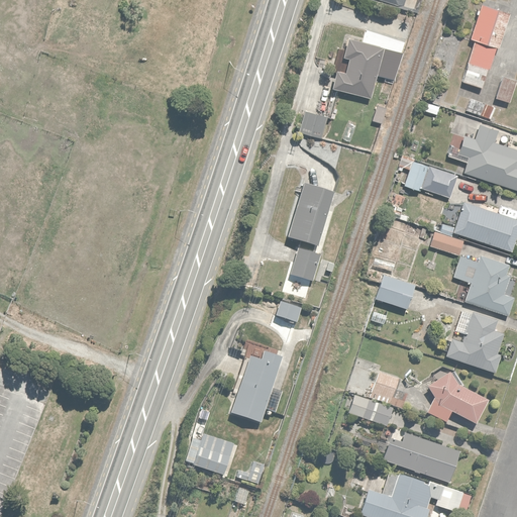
[(368,0),(402,8),(404,0),(368,0)]
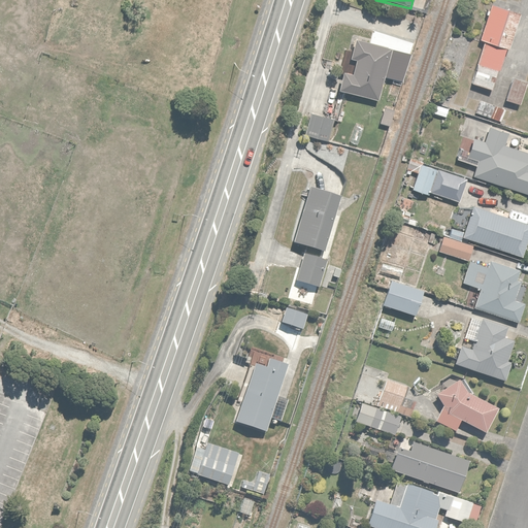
[(522,15),(494,5),(481,41),(508,52),(522,15)]
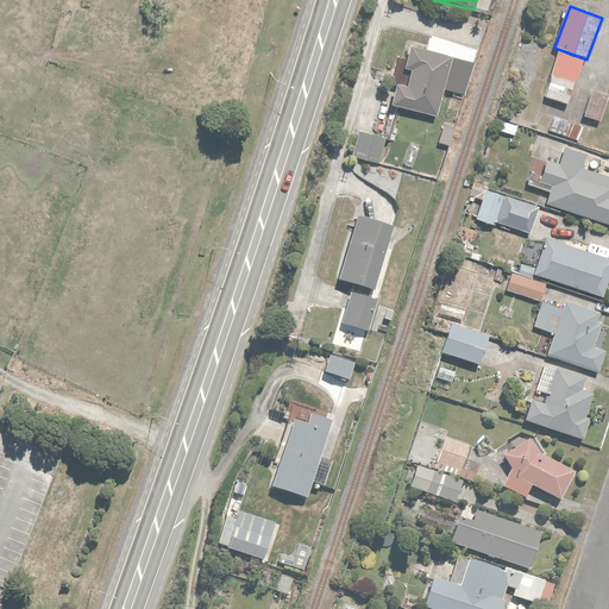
[(452,58),(412,49),(403,79),(408,80),(407,87),(399,85),(393,105),(438,115),(452,58)]
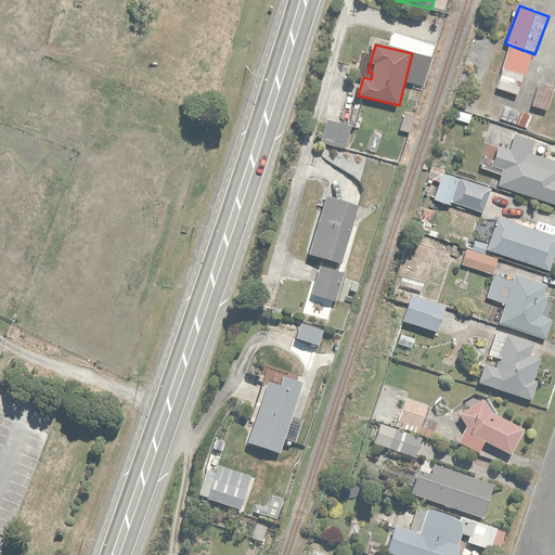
[(530,53),(510,47),(497,88),(517,94),(530,53)]
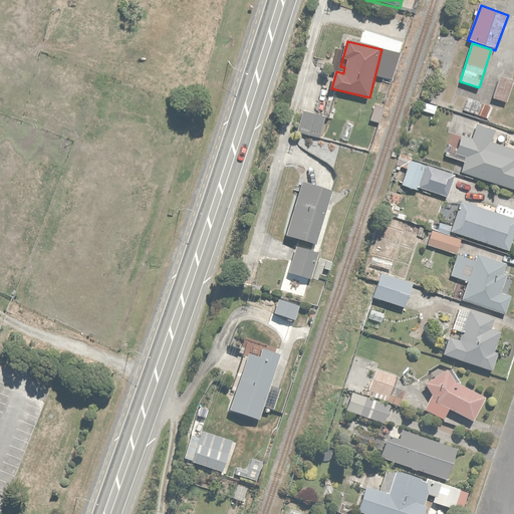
[(513,82),(513,79),(500,74),(492,97),(507,102),(513,82)]
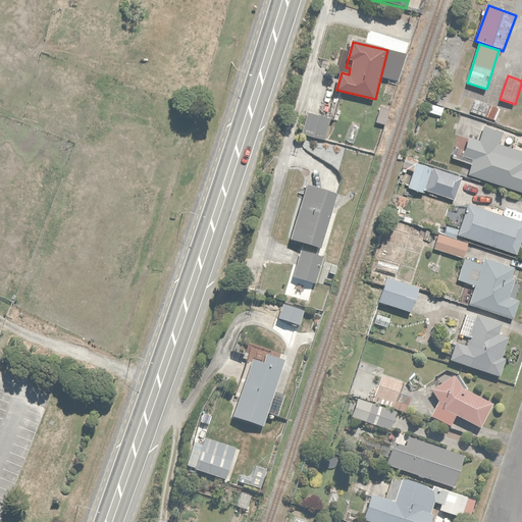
[(499,108),(475,100),(470,114),(493,121),(499,108)]
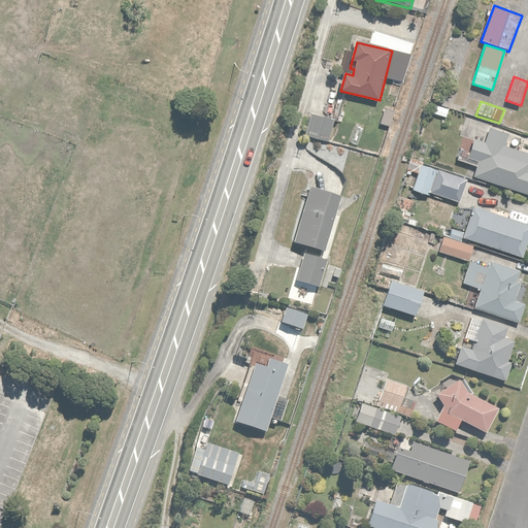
[(450,109),(436,106),(433,113),(448,118),(450,109)]
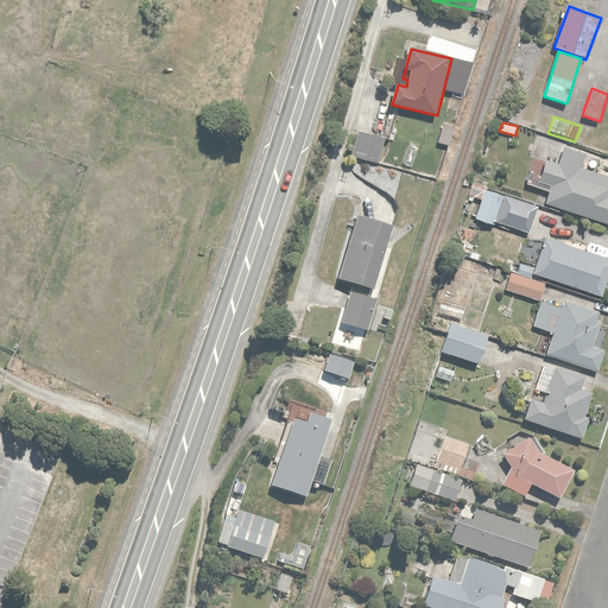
[(455,128),(443,126),(438,144),(451,146),(455,128)]
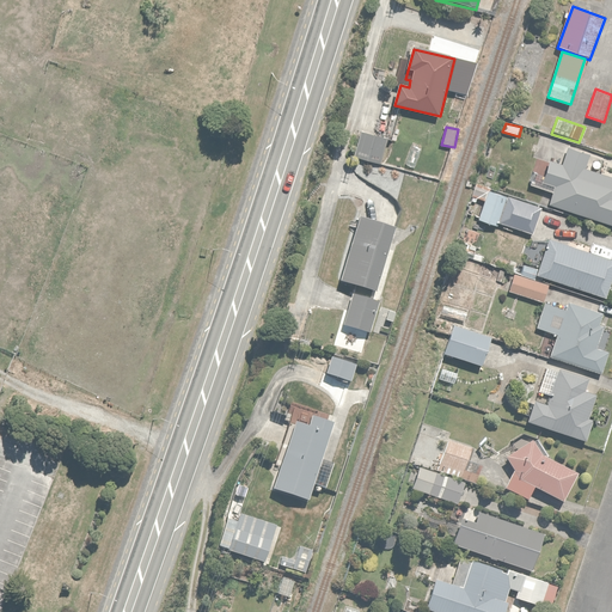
[(611,161),(604,160),(599,173),(586,170),(591,155),(568,150),(563,164),(552,160),(549,172),(536,169),(531,185),(554,191),(549,206),(611,224),(611,161)]
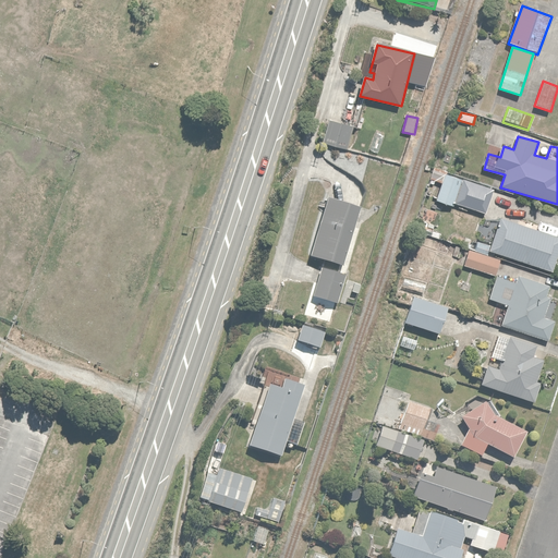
[(492,189),(434,169),(431,179),(443,182),(436,201),(455,207),(456,204),(484,214),(492,189)]
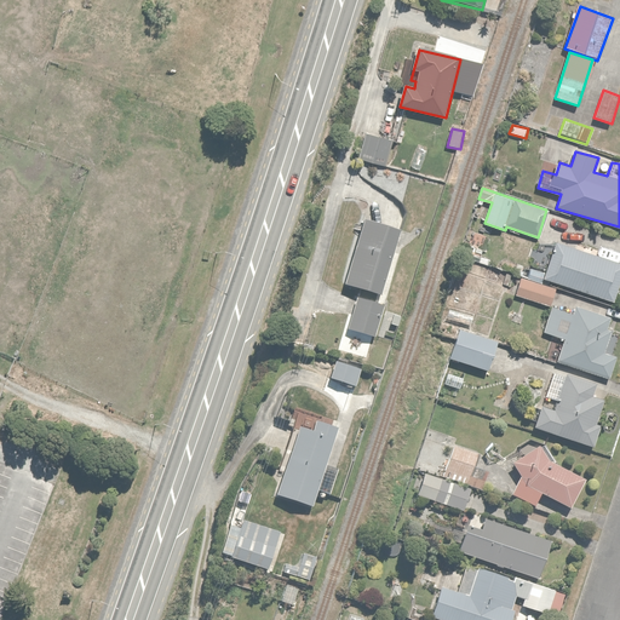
[(377,336),(402,230),(359,220),(343,287),(359,291),(349,328),(377,336)]
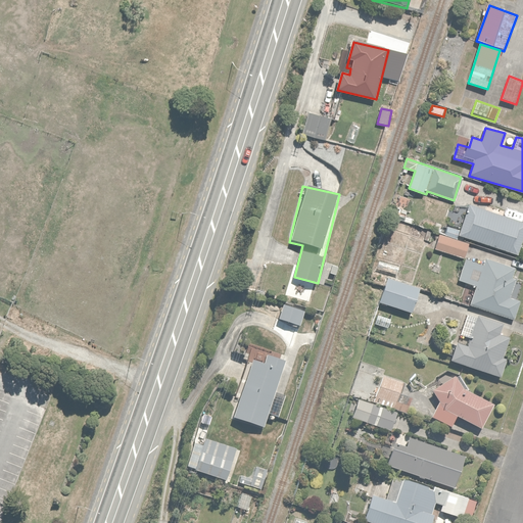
[(522,225),(472,208),(463,235),(518,253),(522,237),(522,225)]
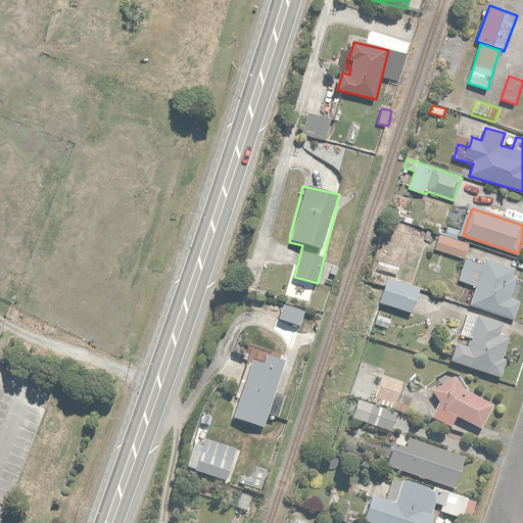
[(424,228),(415,225),(412,236),(421,239),(424,228)]
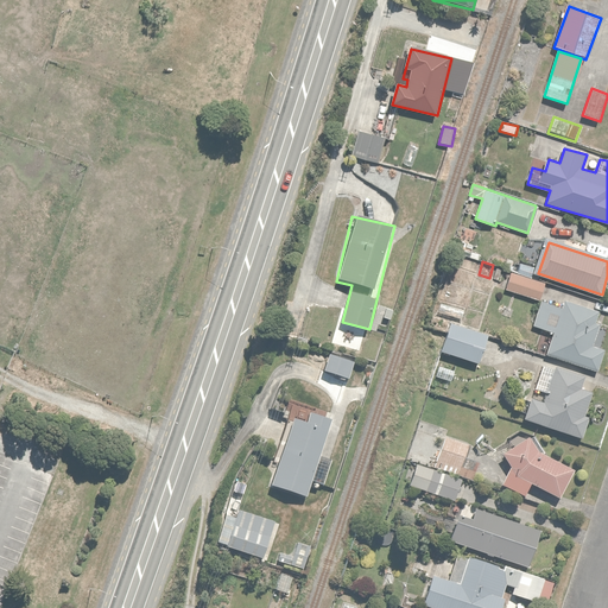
[(545,283),(512,272),(506,289),(539,301),(545,283)]
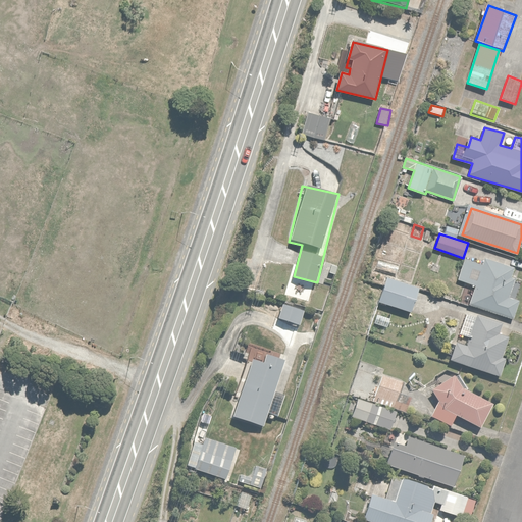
[(482,264),(465,259),(458,280),(475,286),(469,304),(514,318),(520,301),(509,297),(518,269),(484,258),(482,264)]
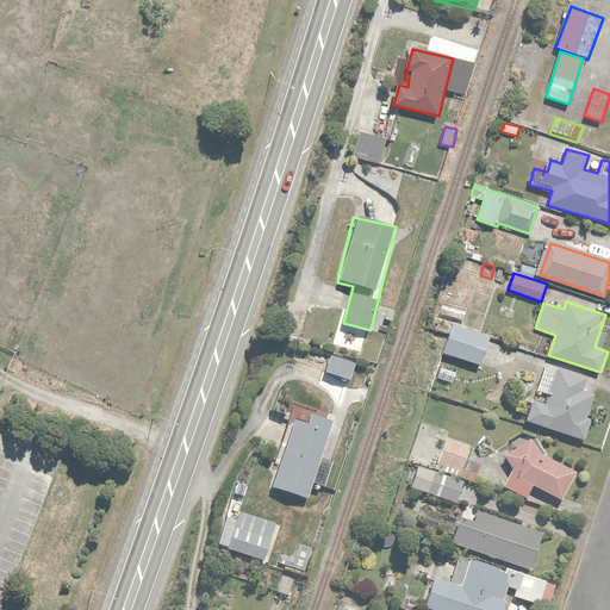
[(491,341),(454,328),(444,355),(483,367),(491,341)]
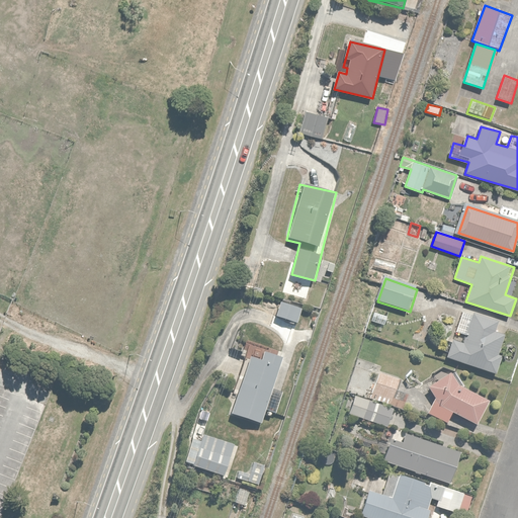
[(303,311),(280,304),(275,319),(297,326),(303,311)]
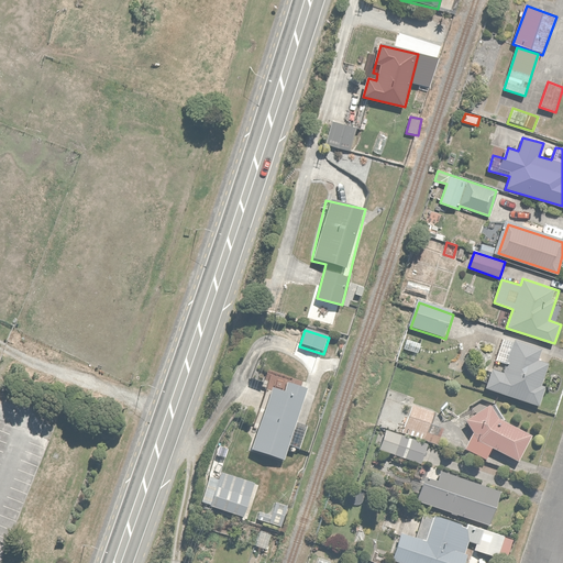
[(551,355),(512,342),(501,375),(492,372),(485,389),(538,407),(544,388),(540,386),(551,355)]
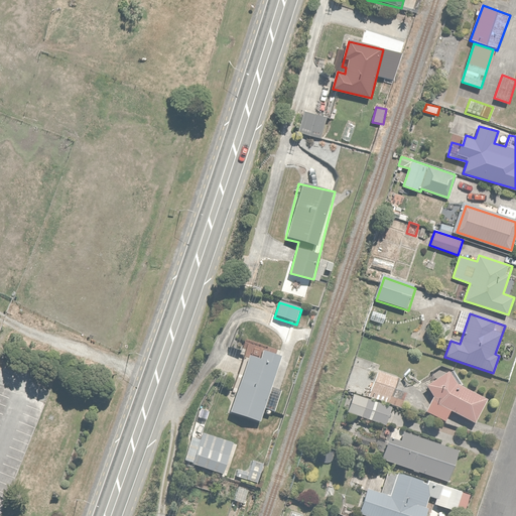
[(258,361),(249,358),(231,413),(260,423),(264,409),(275,412),(282,391),(270,388),(280,358),(261,351),(258,361)]
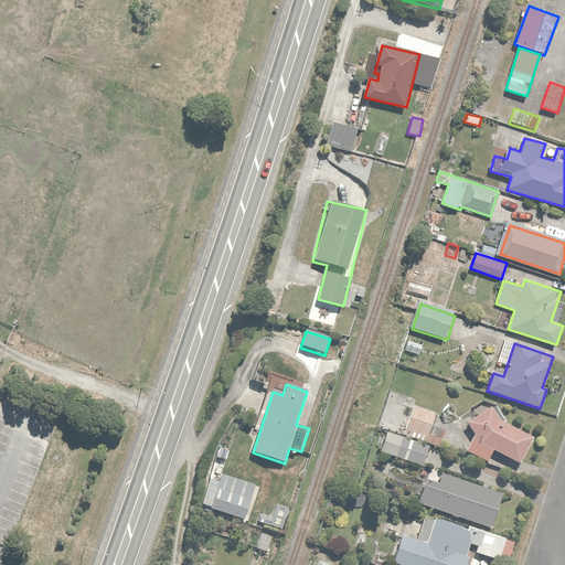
[(509,422),(497,406),(466,425),(475,438),(467,452),(487,464),(493,452),(519,467),(534,439),(505,424),(509,422)]
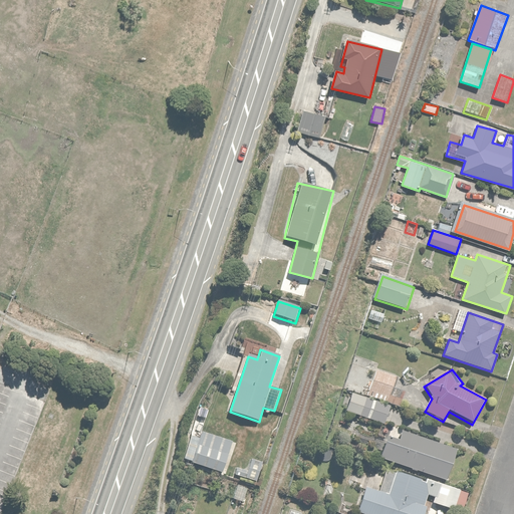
[(396,379),(375,373),(370,391),(390,397),(396,379)]
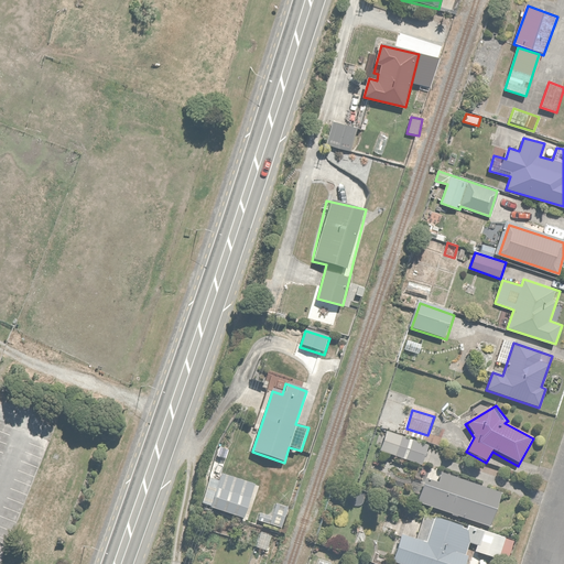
[(427,446),(387,435),(381,453),(422,465),(427,446)]
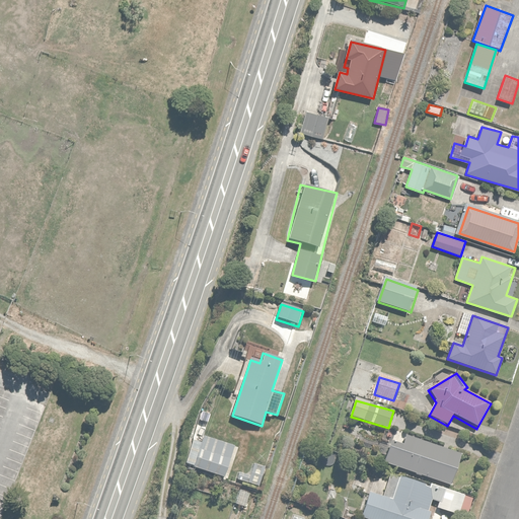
[(237,448),(203,437),(201,443),(195,441),(187,465),(194,467),(193,470),(227,482),(237,448)]
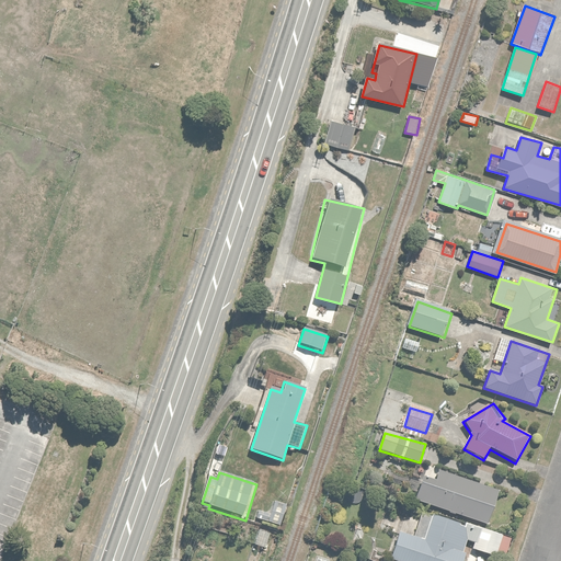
[(423,478),(415,501),(488,524),(499,491),(439,472),(436,482),(423,478)]
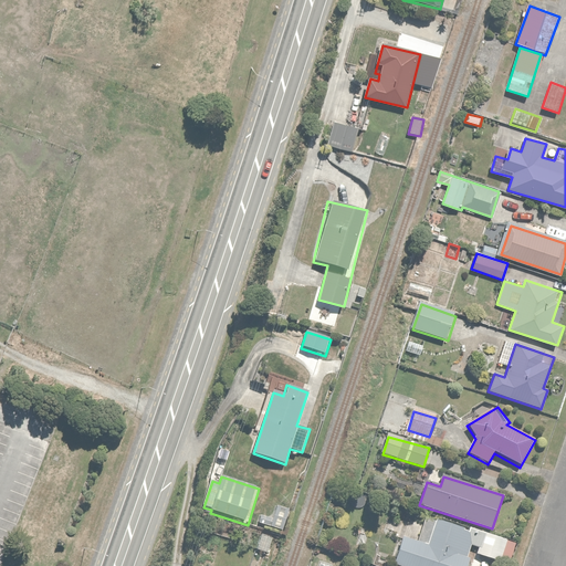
[(259,516),(255,527),(281,535),(289,511),(274,506),(271,520),(259,516)]
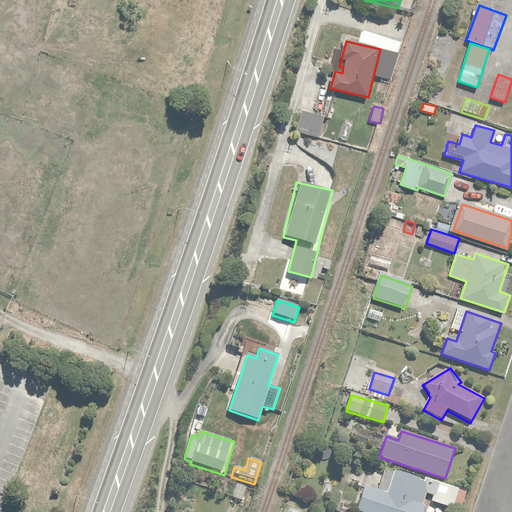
[(422,511),(431,485),(384,470),(378,490),(366,486),(358,511),(422,511)]
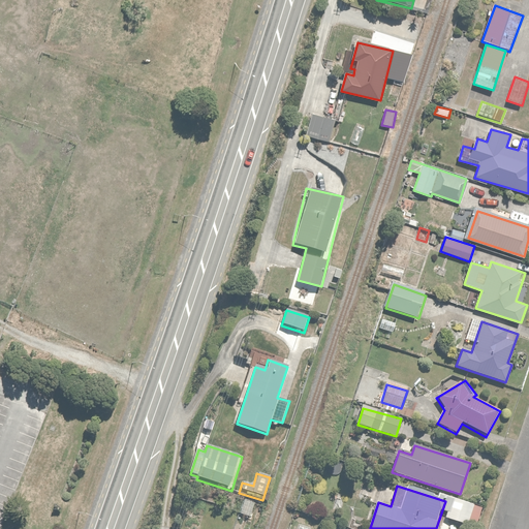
[(256,504),(244,500),(240,514),(252,517),(256,504)]
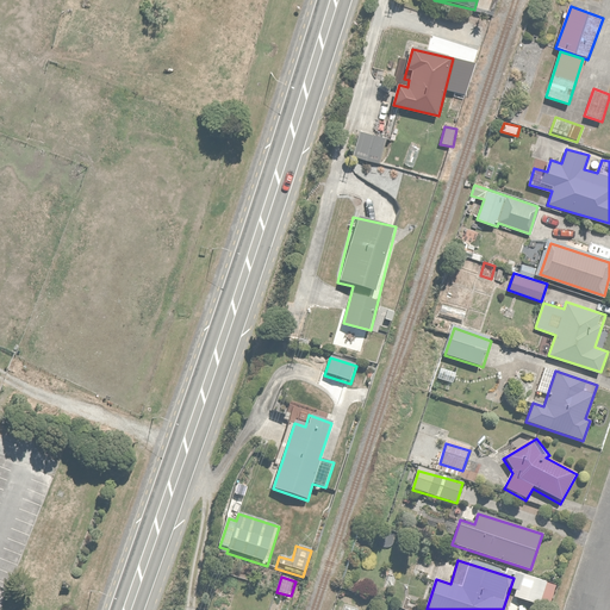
[(548,586),(524,577),(516,599),(539,609),(548,586)]
